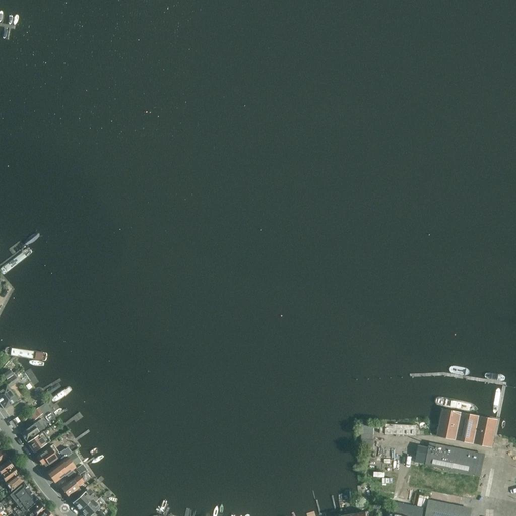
[(17,367),(8,353),(1,358),(11,372),(17,367)]
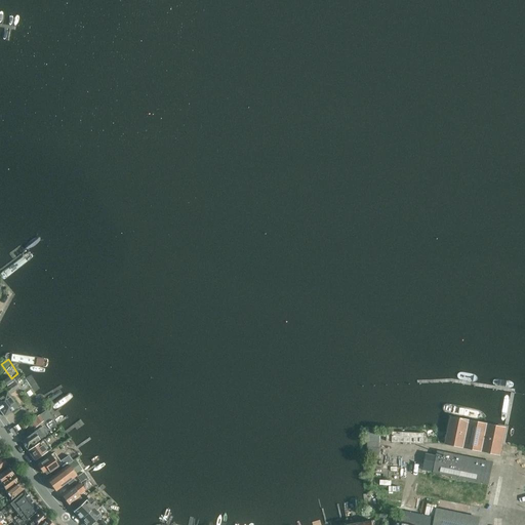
[(9,377),(3,381),(6,386),(12,381),(9,377)]
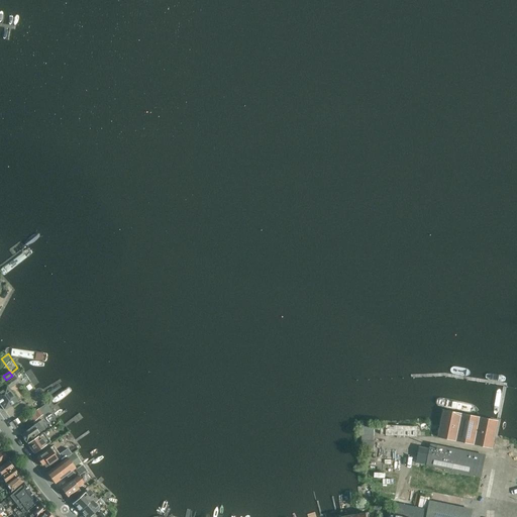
[(0,405),(3,410),(17,400),(9,389),(4,382),(3,381),(0,382),(0,405)]
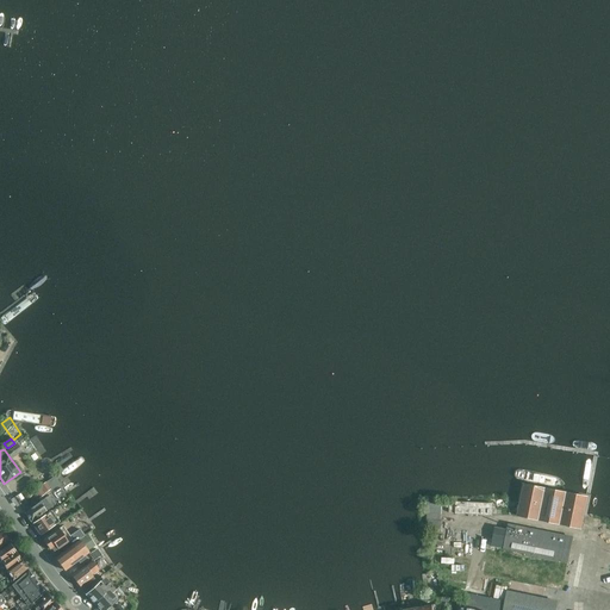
[(45,483),(32,491),(37,498),(50,490),(45,483)]
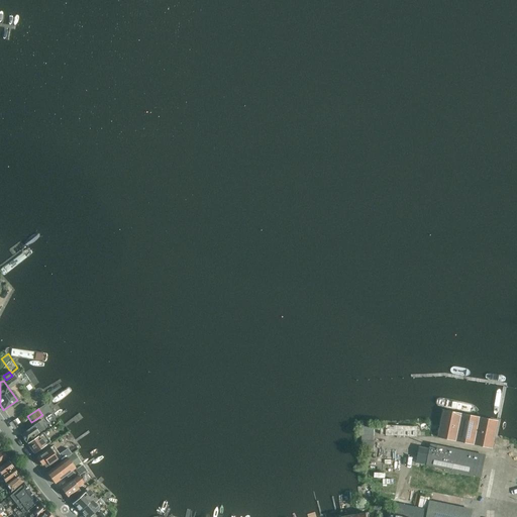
[(440,426),(438,437),(493,448),(496,433),(498,421),(443,410),(440,426)]
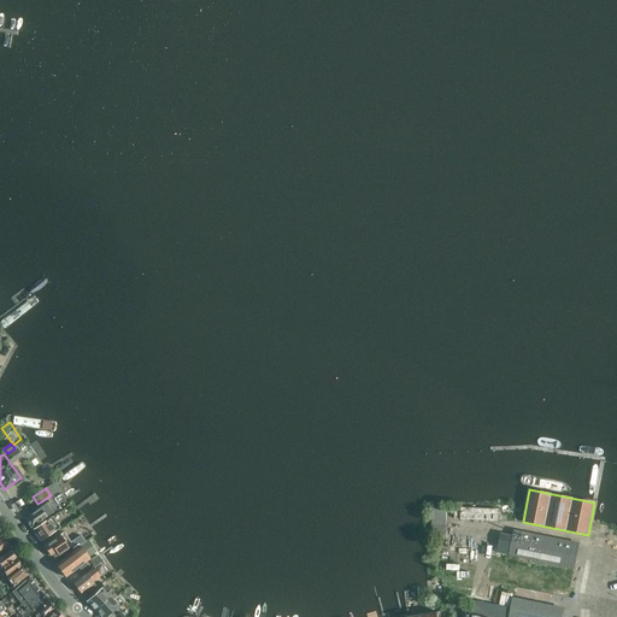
[(40,507),(25,518),(31,528),(46,517),(52,513),(56,511),(48,501),(45,504),(40,507)]
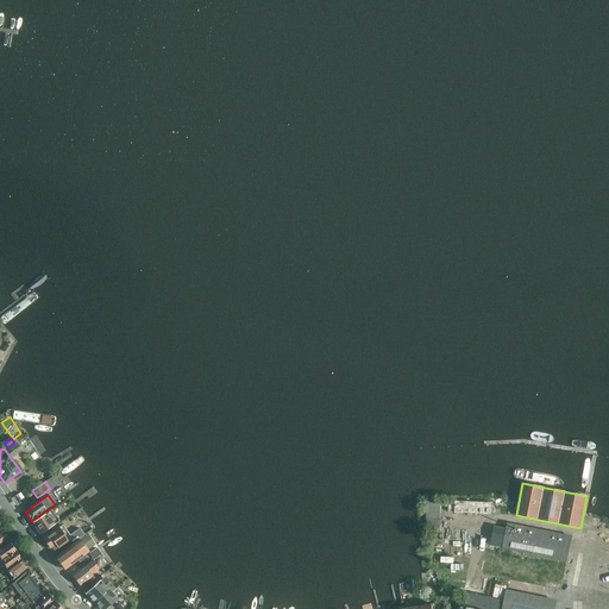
[(440,503),(425,502),(425,513),(440,514),(440,503)]
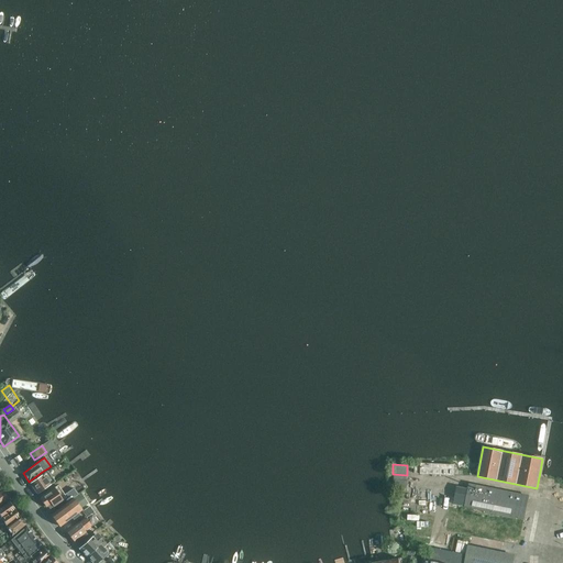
[(410,465),(409,474),(420,475),(453,476),(453,465),(420,464),(420,465),(410,465)]
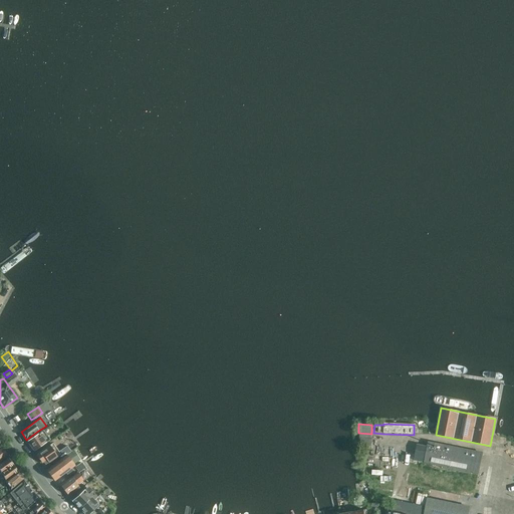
[(43,430),(27,441),(34,451),(50,440),(43,430)]
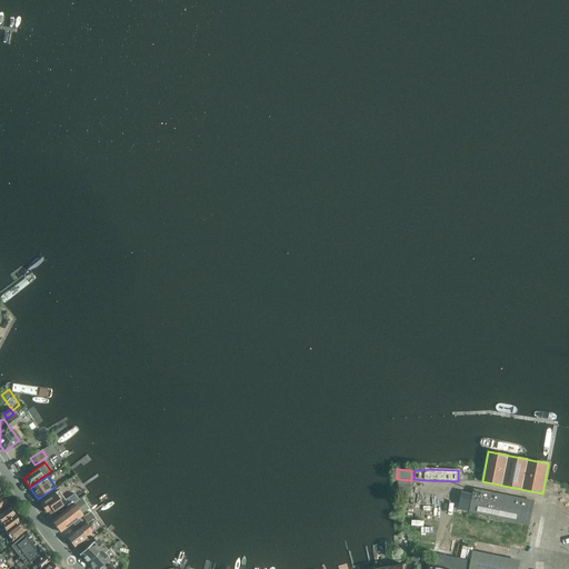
[(461,492),(458,510),(469,512),(468,513),(529,525),(533,501),(473,489),(472,493),(461,492)]
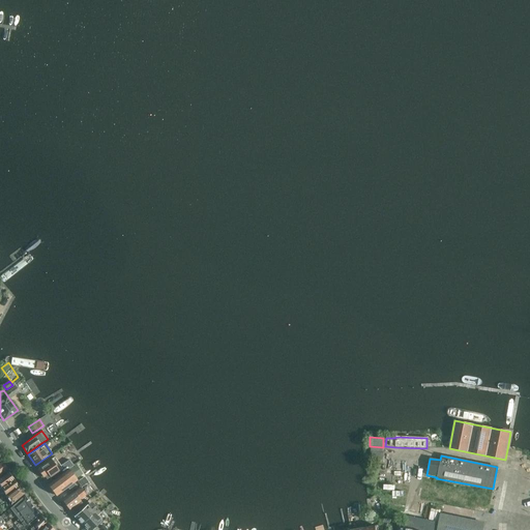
[(50,459),(36,469),(42,477),(43,475),(47,479),(61,468),(64,472),(71,467),(74,465),(69,460),(67,461),(66,460),(59,466),(53,457),(50,459)]
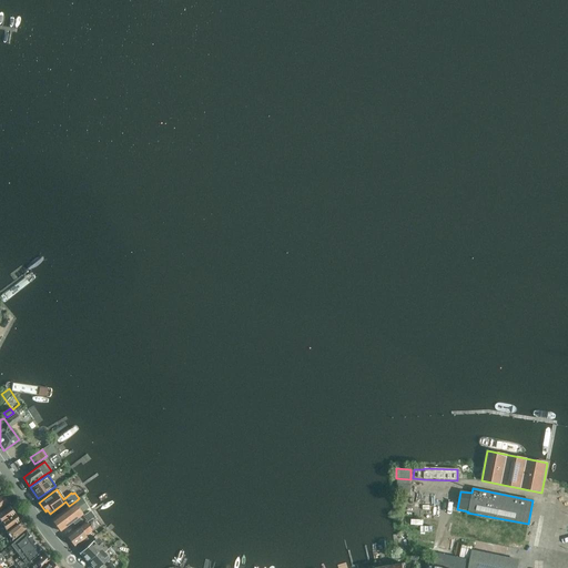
[(81,497),(73,503),(81,514),(89,508),(81,497)]
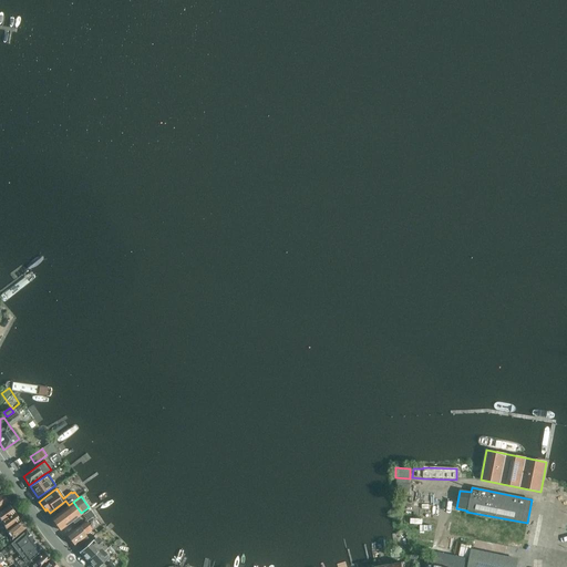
[(73,502),(51,518),(60,529),(71,522),(73,524),(80,519),(78,517),(81,514),(73,502)]
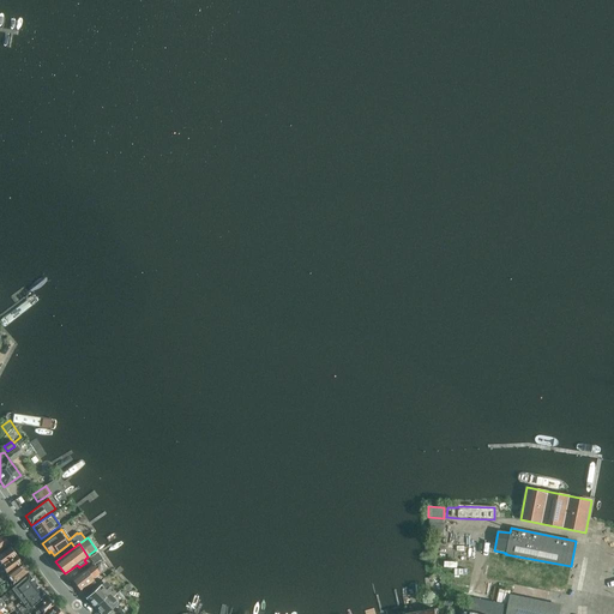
[(11,547),(0,554),(0,563),(1,565),(16,555),(11,547)]
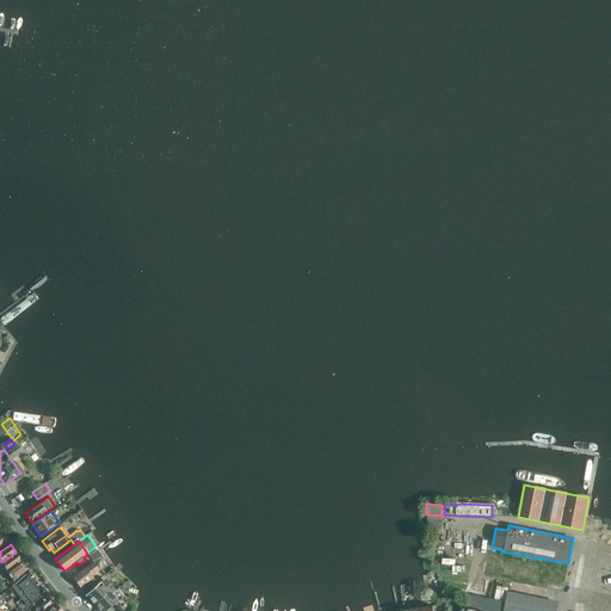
[(97,549),(90,555),(94,561),(102,556),(97,549)]
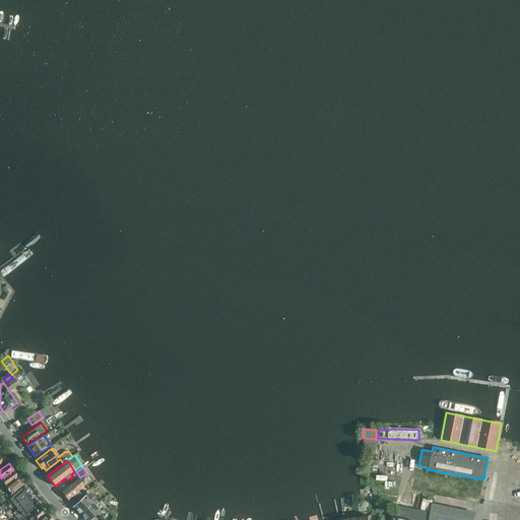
[(4,484),(5,485),(5,486),(17,477),(13,470),(1,478),(4,484)]
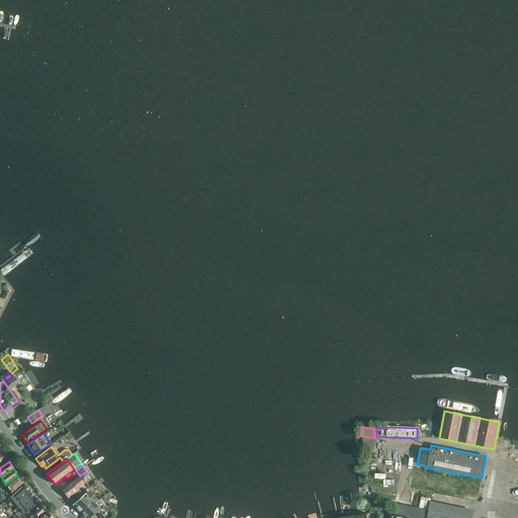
[(23,483),(17,476),(5,485),(5,484),(2,487),(4,491),(8,495),(23,483)]
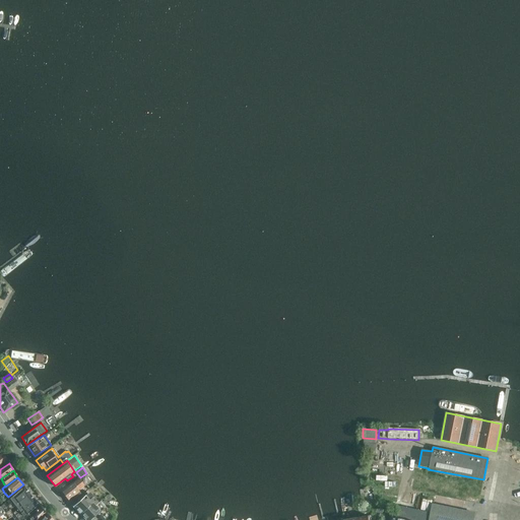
[(77,478),(61,492),(68,501),(71,498),(72,498),(73,499),(80,494),(77,490),(83,485),(77,478)]
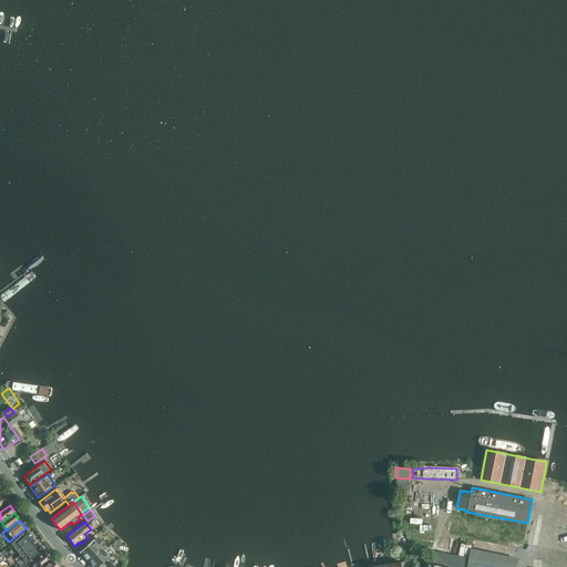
[(21,534),(10,544),(13,548),(10,552),(12,555),(16,552),(30,539),(32,537),(27,529),(21,534)]
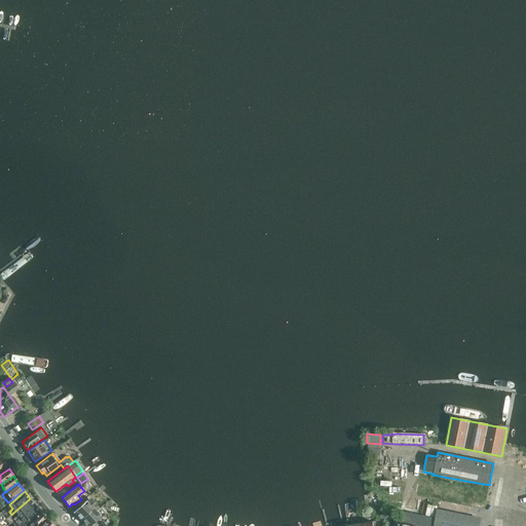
[(74,513),(81,521),(97,505),(94,503),(95,502),(90,497),(86,501),(74,513)]
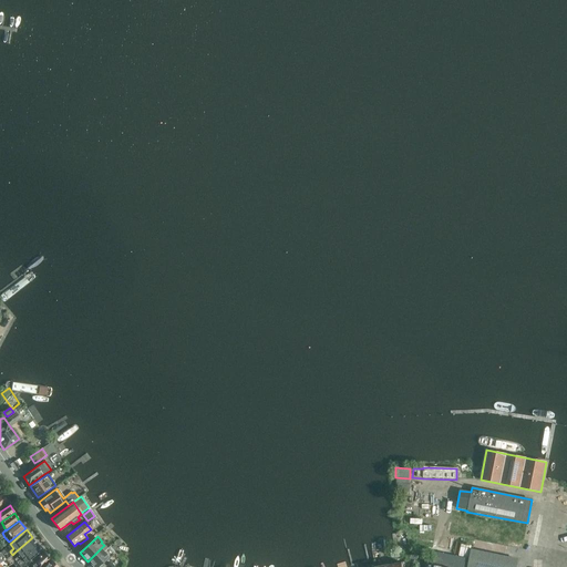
[(19,555),(13,559),(16,564),(38,545),(32,537),(30,539),(16,552),(19,555)]
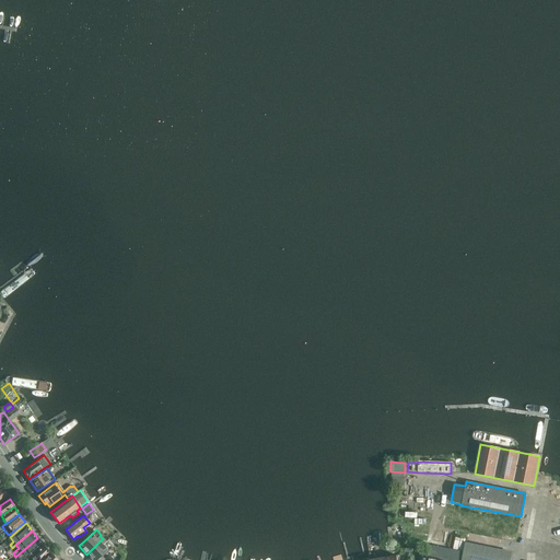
[(15,557),(13,558),(14,559),(20,559),(21,559),(24,556),(27,559),(41,548),(43,546),(37,538),(15,557)]
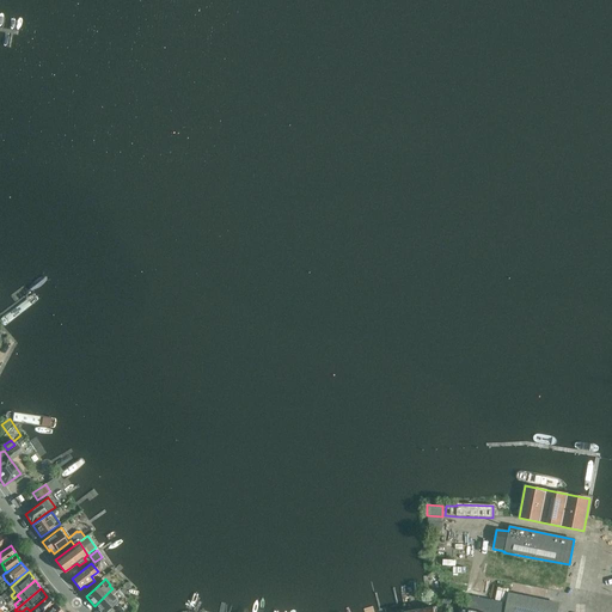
[(112,588),(95,606),(101,611),(104,611),(117,600),(120,597),(115,592),(116,592),(112,588)]
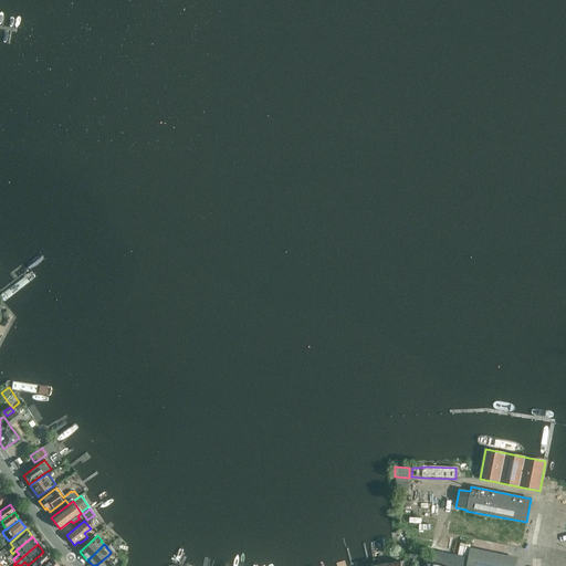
[(0,552),(6,559),(10,556),(4,548),(0,552)]
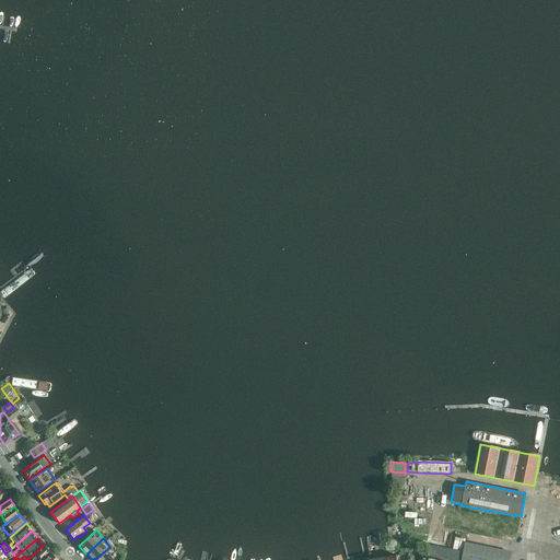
[(463,556),(461,559),(509,559),(511,552),(465,543),(463,552),(463,556)]
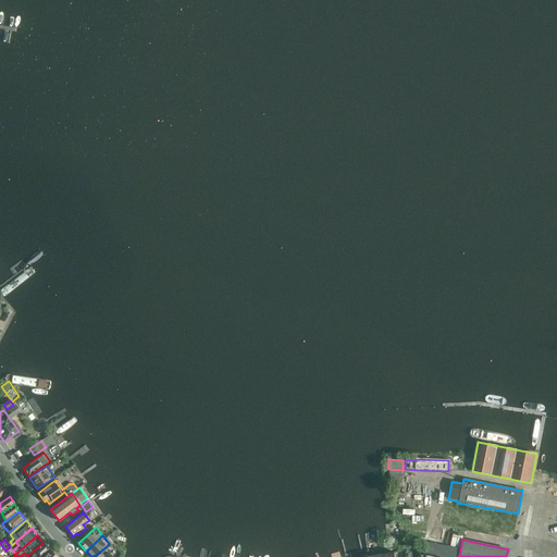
[(36,553),(32,556),(41,556),(49,549),(44,543),(42,543),(40,545),(34,551),(36,553)]
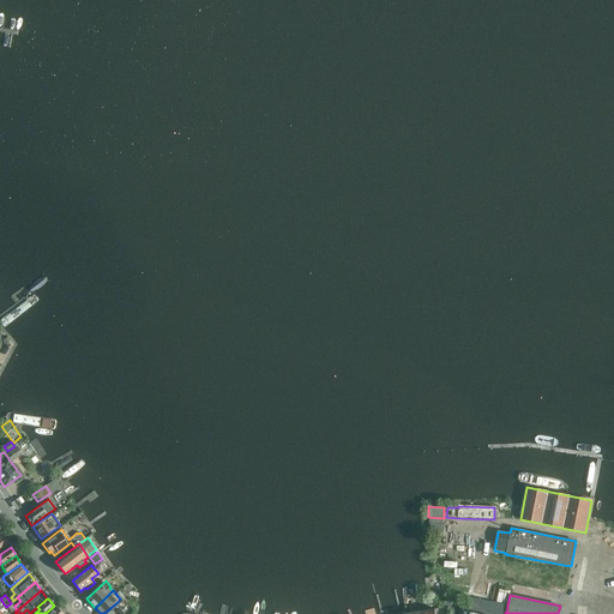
[(507,606),(467,599),(463,611),(470,612),(480,613),(505,613),(507,609),(507,606)]
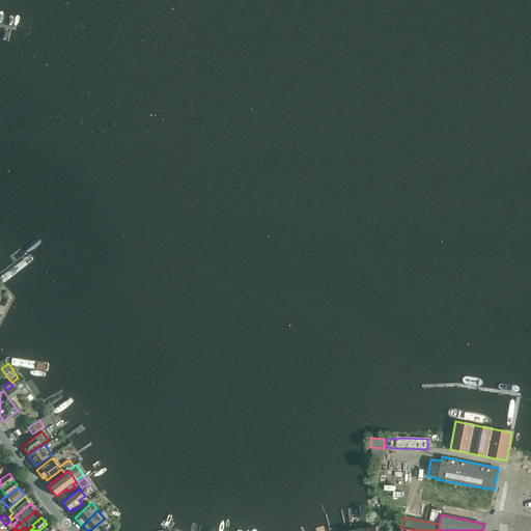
All buildings are outlined.
